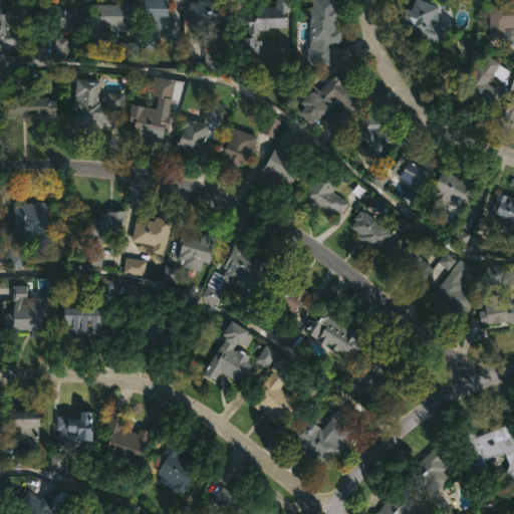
[(171,0),(169,30),(161,30),(161,46),(145,46),(145,16),(147,16),(147,0),(171,0)]
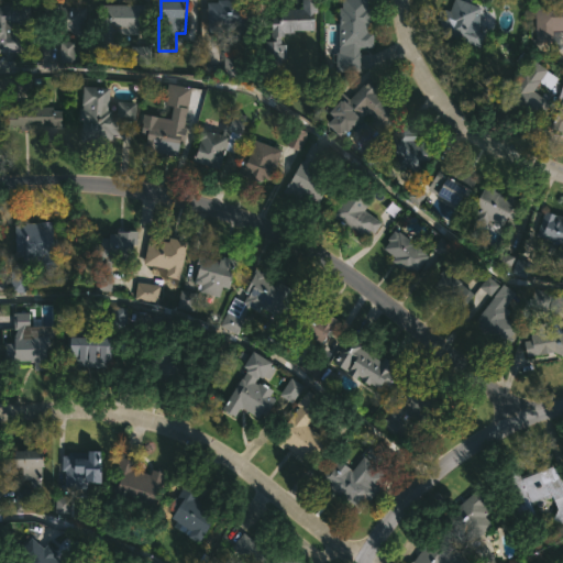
[(245,0),(245,2),(254,2),(254,28),(210,28),(210,2),(219,2),(219,0),(245,0)]
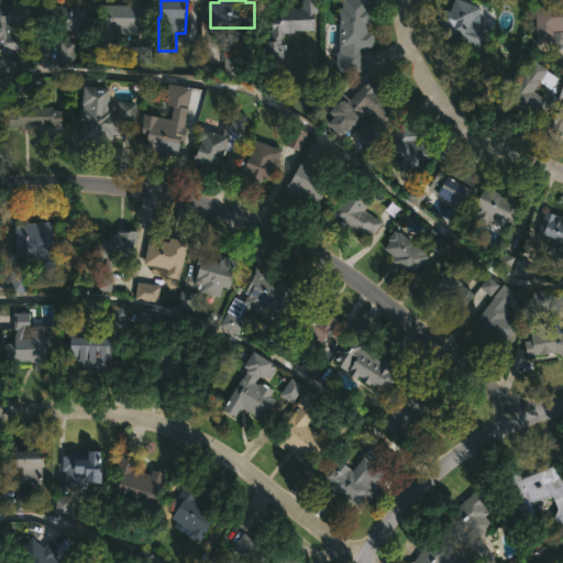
[(284,36),(284,44),(288,44),(288,64),(272,65),(271,18),(282,17),(280,8),(304,8),(304,0),(320,0),(320,31),(296,31),(296,32),(286,33),(286,36),(284,36)]
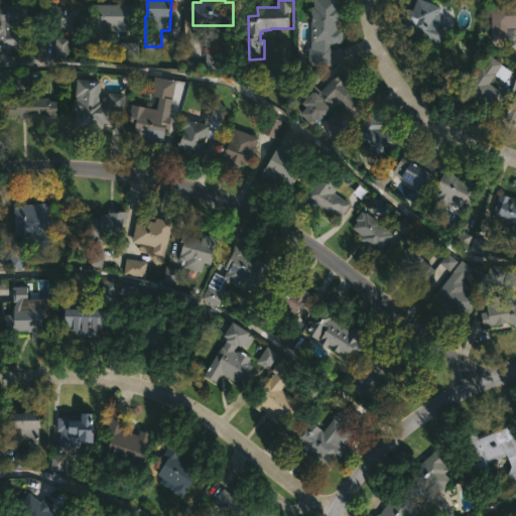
[(342,7),(342,24),(339,24),(339,29),(344,29),(344,43),(332,43),(331,65),(308,65),(309,47),(311,47),(312,7),(315,7),(315,0),(339,0),(339,7),(342,7)]
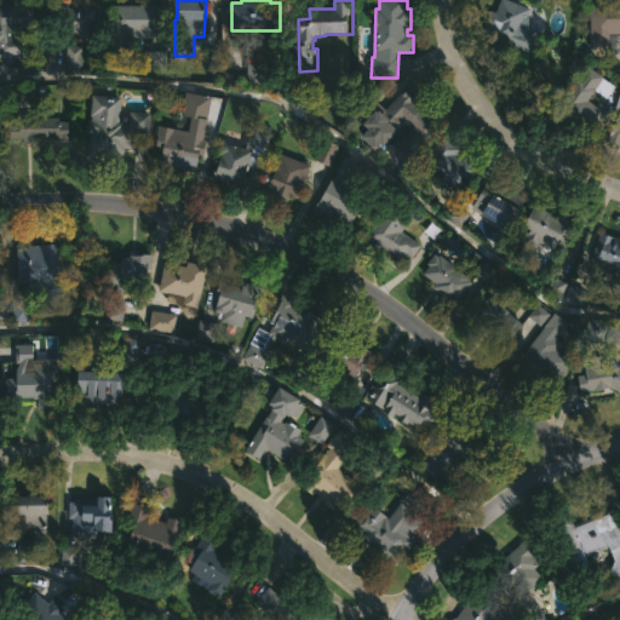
[(511,0),(532,9),(530,35),(535,38),(529,52),(482,33),(492,10),(497,12),(500,0),(511,0)]
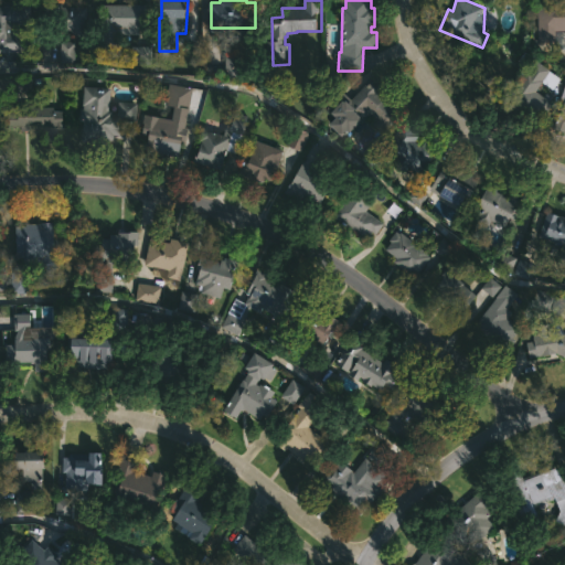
[(564,0),(564,32),(558,32),(558,42),(540,42),(539,0),(564,0)]
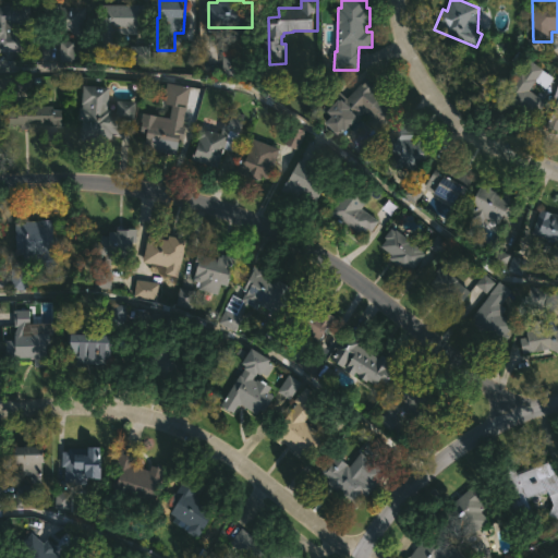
[(145,3),(144,28),(138,28),(138,34),(118,33),(118,48),(101,47),(102,4),(129,5),(129,3),(145,3)]
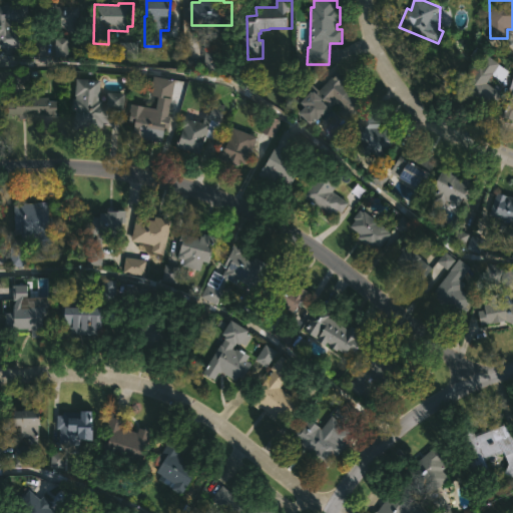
[(0,5),(29,5),(29,47),(0,47),(0,5)]
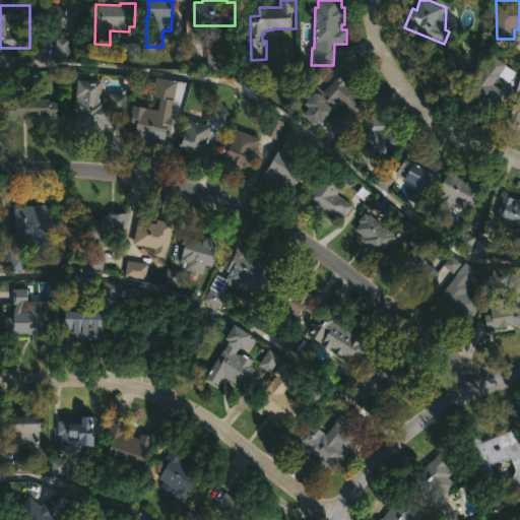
[(78,17),(78,34),(66,34),(66,28),(54,28),(54,6),(81,6),(81,17),(78,17)]
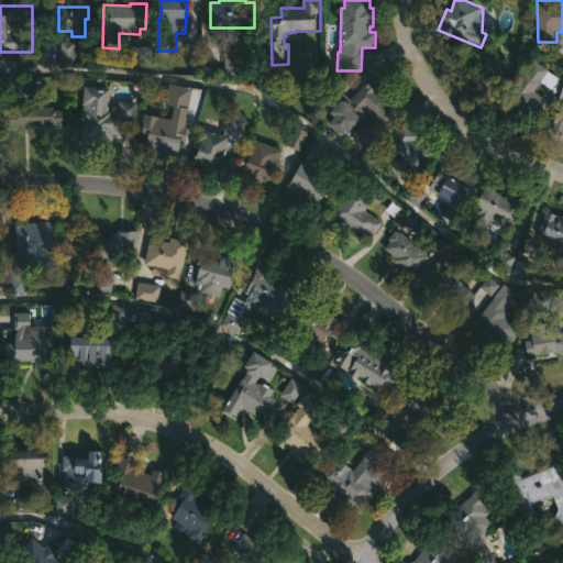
[(74,63),(75,42),(59,41),(59,62),(74,63)]
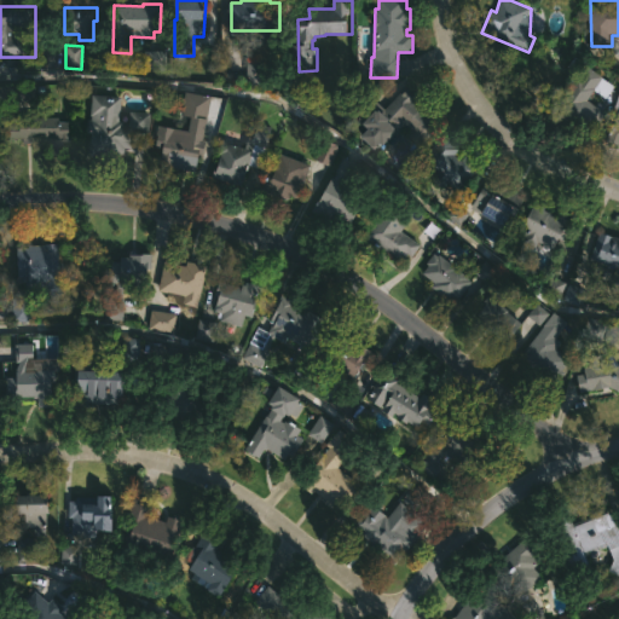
[(168,51),(167,73),(144,71),(145,51),(168,51)]
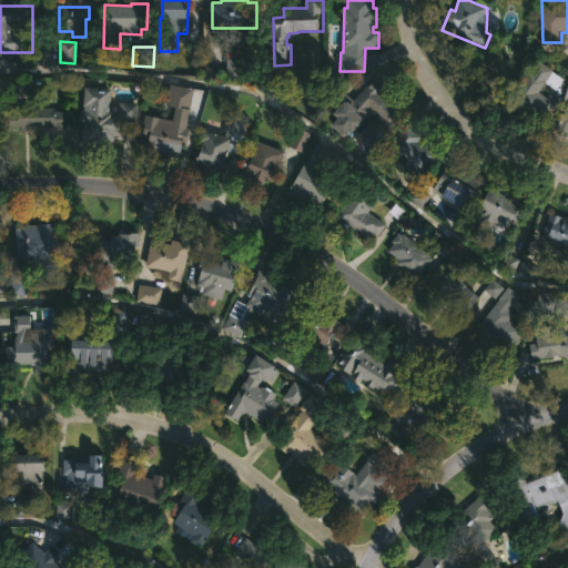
[(243,53),(226,53),(225,77),(243,78),(243,53)]
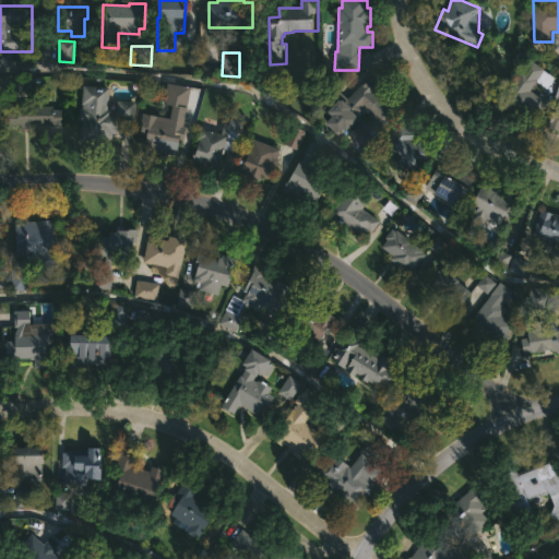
[(545,70),(546,71),(548,68),(556,73),(554,76),(556,79),(548,90),(537,81),(531,91),(548,103),(542,113),(539,111),(533,119),(518,109),(515,111),(500,99),(530,58),(545,70)]
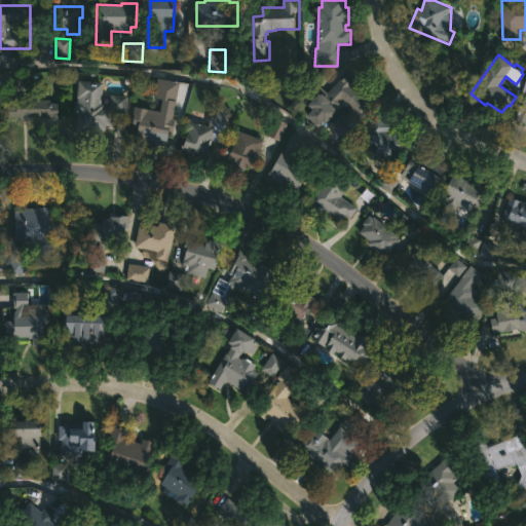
[(353,86),(373,107),(357,123),(347,114),(351,110),(346,106),(337,115),(334,112),(317,127),(306,116),(314,108),(313,107),(310,110),(301,101),(317,83),(327,92),(348,72),(359,82),(353,86)]
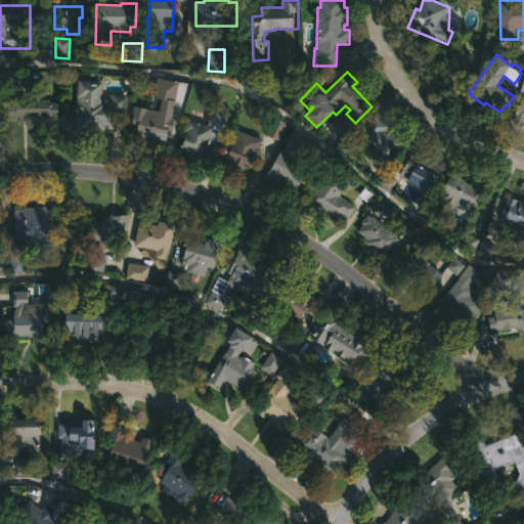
[(175,100),(172,118),(175,119),(172,132),(170,132),(167,145),(130,137),(136,107),(160,113),(163,99),(154,97),(158,78),(179,82),(175,100)]
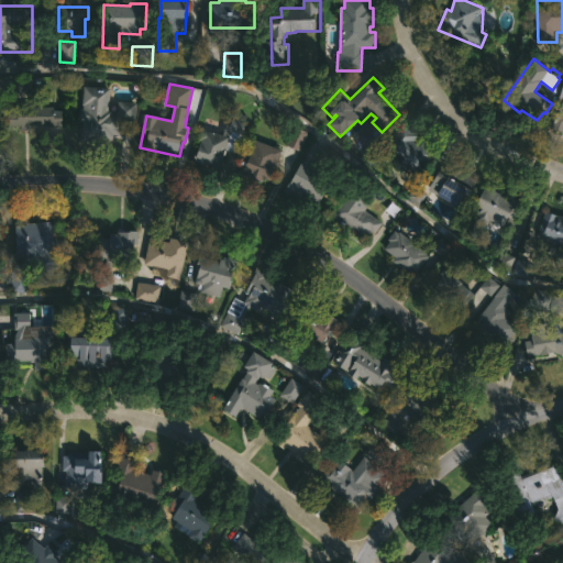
[(110,101),(109,110),(113,110),(113,112),(118,113),(119,100),(139,102),(136,121),(121,120),(120,135),(113,134),(113,140),(102,139),(101,146),(81,144),(84,121),(79,121),(80,108),(84,108),(85,86),(111,88),(110,101)]
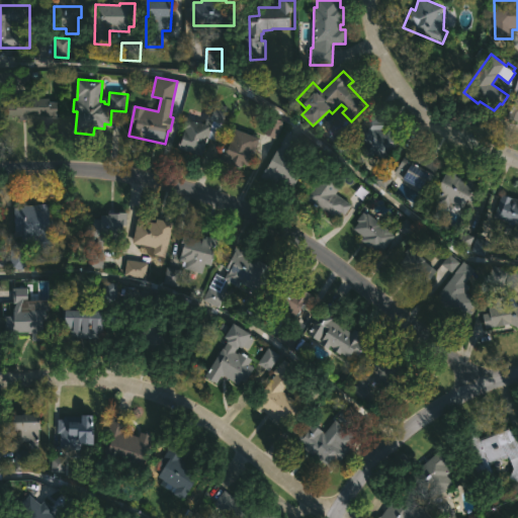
[(517,120),(508,117),(517,89),(517,120)]
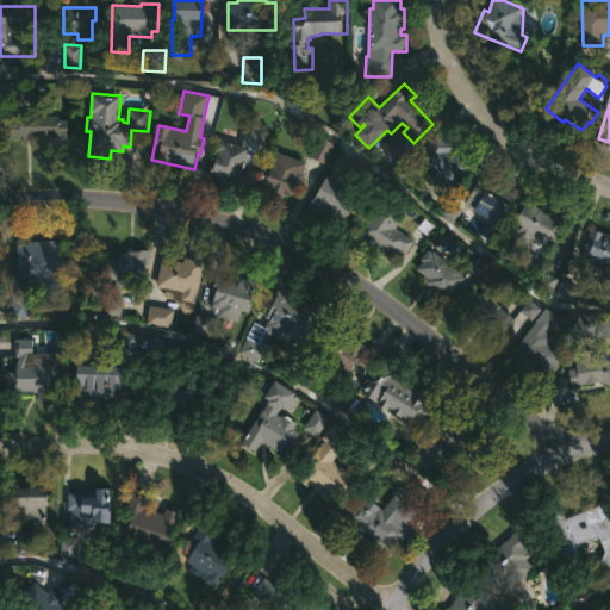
[(70,119),(70,135),(63,135),(63,155),(49,155),(49,137),(35,137),(35,142),(24,142),(24,137),(11,137),(12,116),(60,117),(60,119),(70,119)]
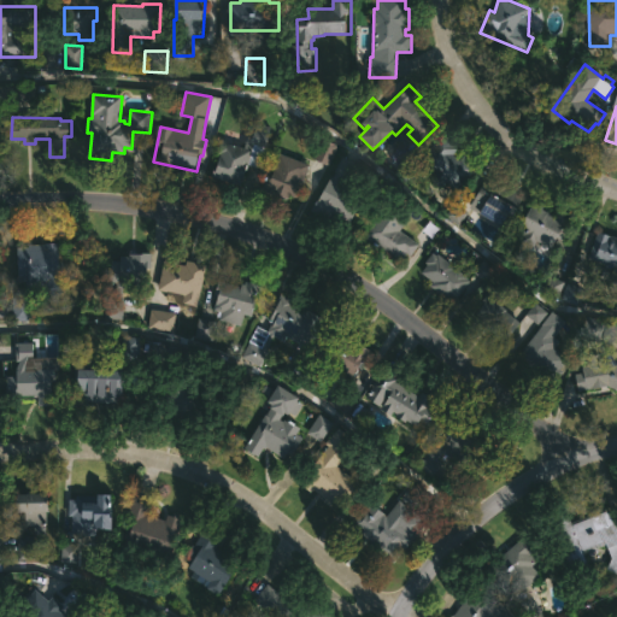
[(274,129),(260,168),(248,163),(240,187),(211,176),(215,166),(217,166),(222,154),(219,153),(223,140),(246,147),(250,135),(254,136),(258,123),(274,129)]
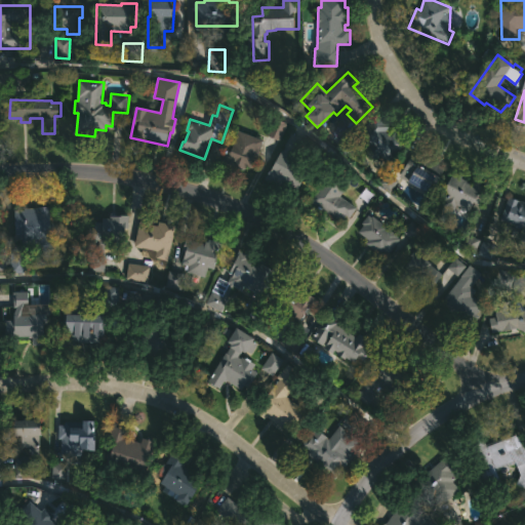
[(387,131),(392,136),(395,133),(406,144),(385,167),(367,152),(370,147),(358,135),(378,114),(392,126),(387,131)]
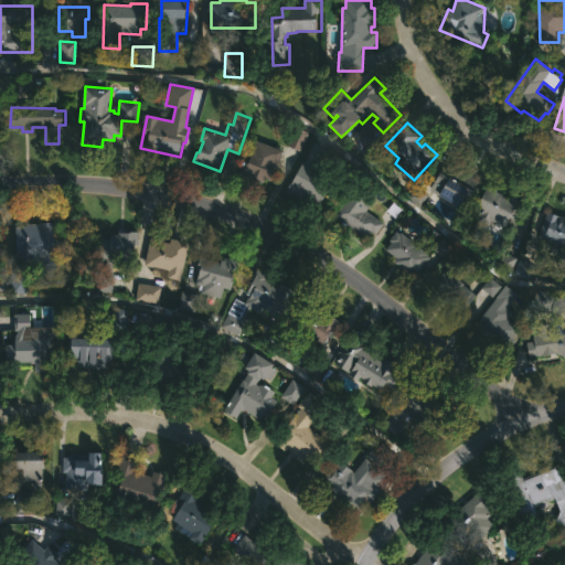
[(300,152),(309,134),(294,127),(286,146),(300,152)]
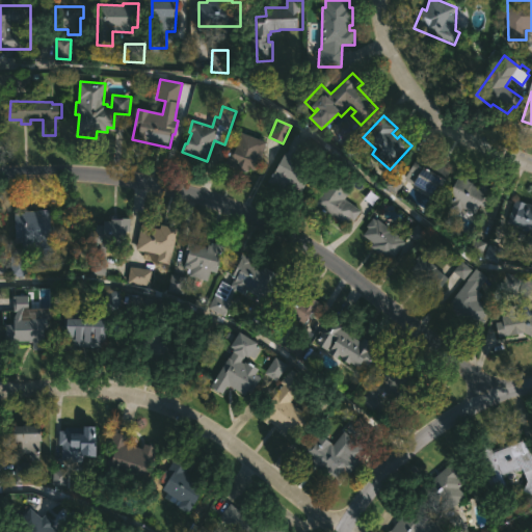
[(267,142),(260,161),(262,161),(258,171),(250,168),(249,171),(234,164),(235,162),(229,160),(233,149),(235,150),(242,132),(267,142)]
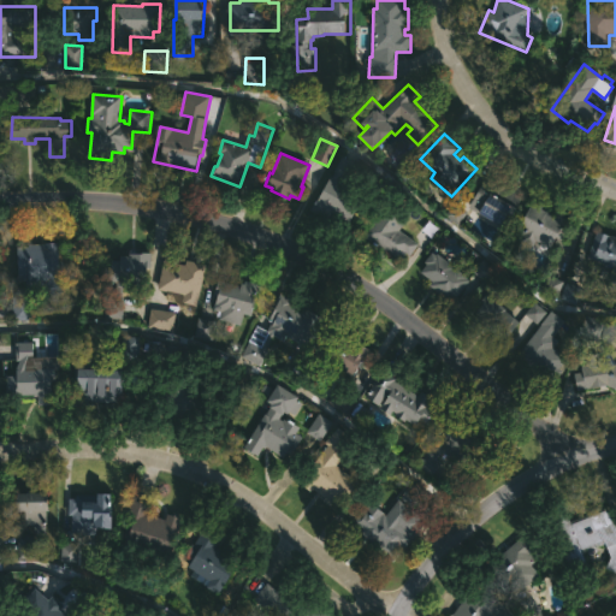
[(377,176),(345,230),(312,211),(331,176),(333,177),(344,157),(377,176)]
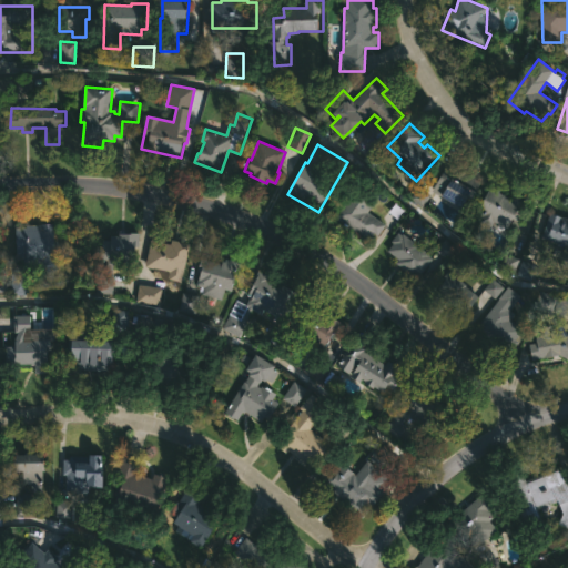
[(448,163),(469,174),(470,173),(478,178),(477,180),(483,183),(478,191),(480,193),(476,202),(470,200),(465,209),(434,191),(448,163)]
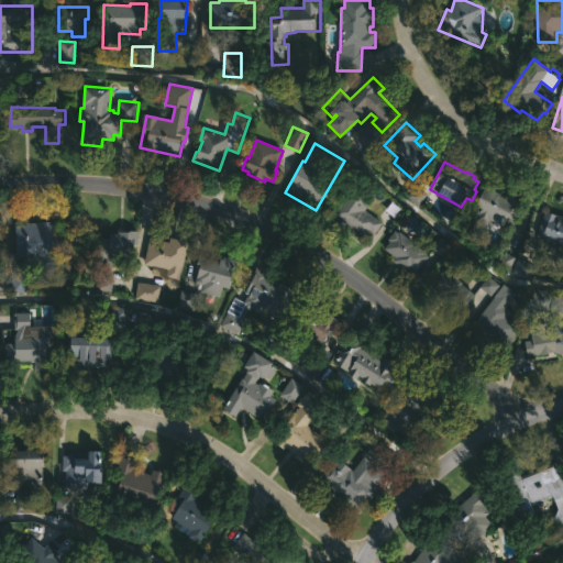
[(525,203),(515,220),(510,218),(505,228),(492,220),(488,227),(477,220),(479,216),(473,212),(490,181),(518,197),(517,199),(525,203)]
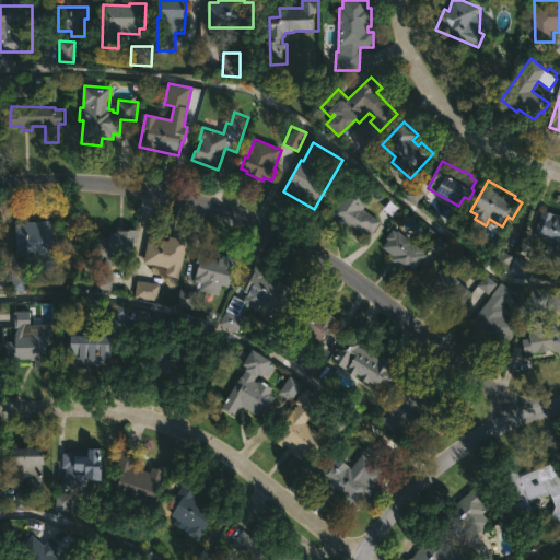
[(373,196),(363,209),(382,222),(369,241),(329,213),(342,195),(349,199),(360,183),(375,194),(373,196)]
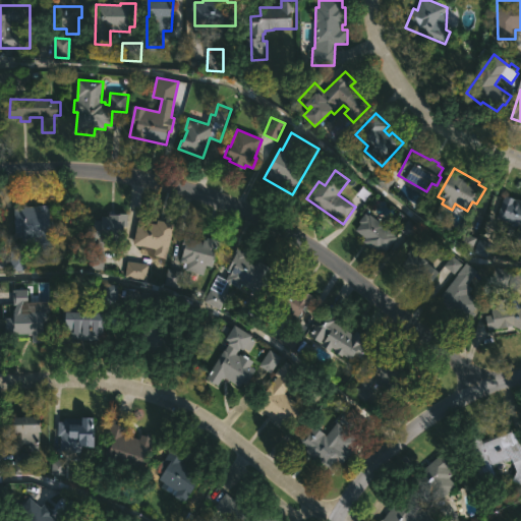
[(520,240),(515,238),(520,226),(498,218),(506,195),(520,200),(520,240)]
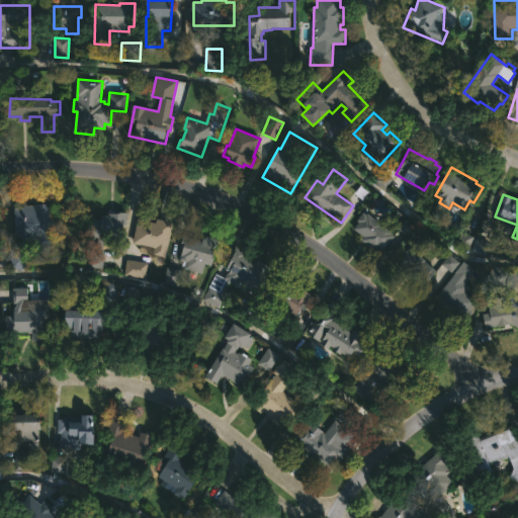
[(50,204),(52,239),(29,241),(25,246),(26,269),(10,269),(10,245),(21,245),(25,235),(16,235),(15,207),(50,204)]
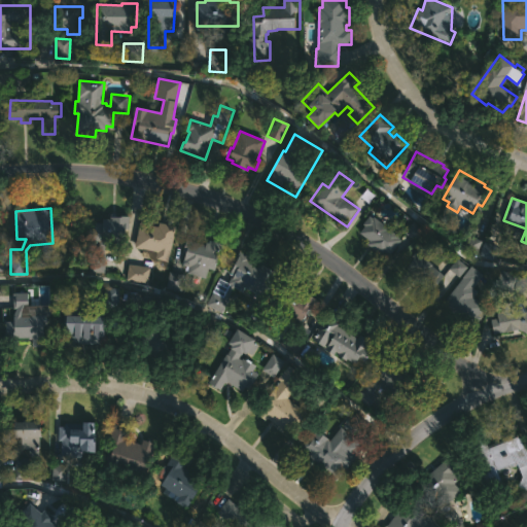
[(116,214),(116,215),(130,216),(130,227),(128,227),(128,251),(106,251),(106,273),(90,273),(90,248),(100,248),(100,239),(95,239),(96,223),(103,223),(103,219),(110,219),(110,214),(116,214)]
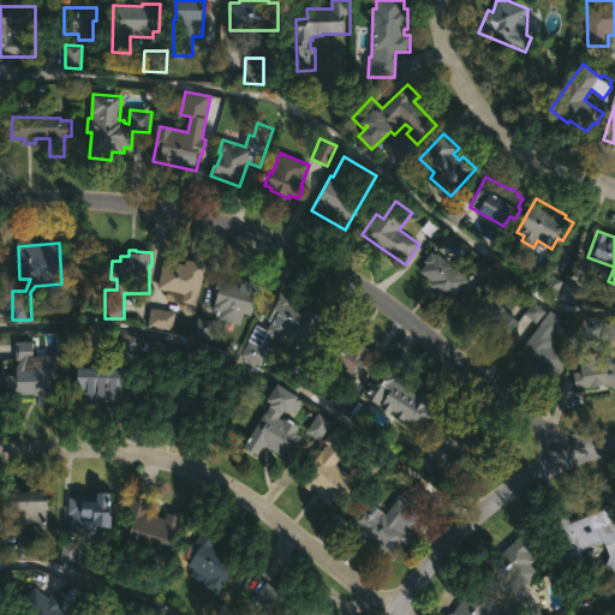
[(433,251),(437,255),(439,254),(470,280),(455,299),(451,296),(448,298),(431,285),(434,281),(421,272),(427,264),(424,262),(433,251)]
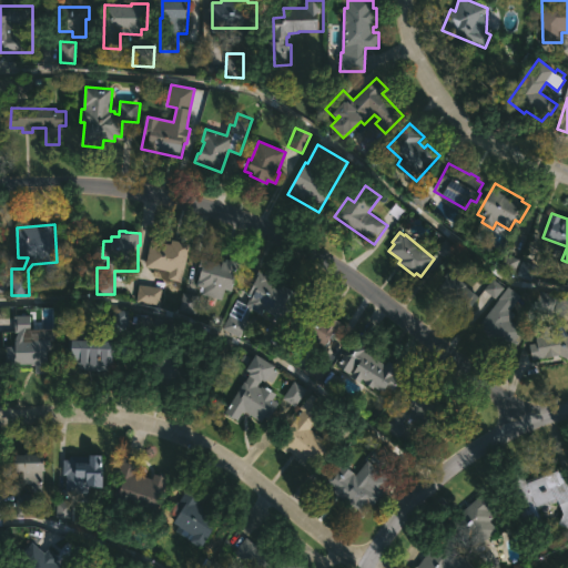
[(162,235),(161,237),(165,239),(165,243),(172,244),(173,239),(191,243),(182,283),(169,280),(170,273),(145,267),(153,235),(162,235)]
